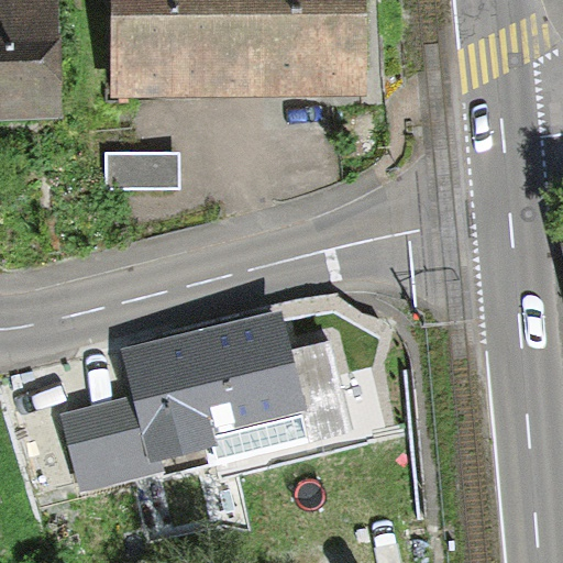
[(0,0),(0,117),(42,117),(41,0),(0,0)]
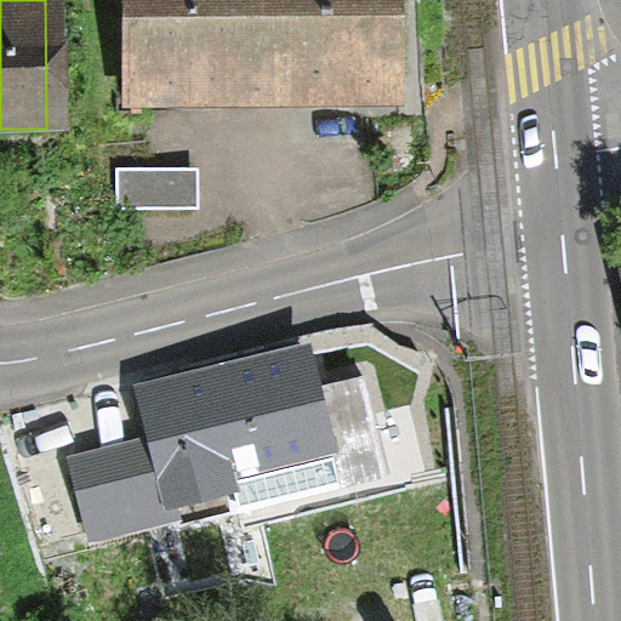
[(258,98),(257,0),(124,0),(125,100),(258,98)]
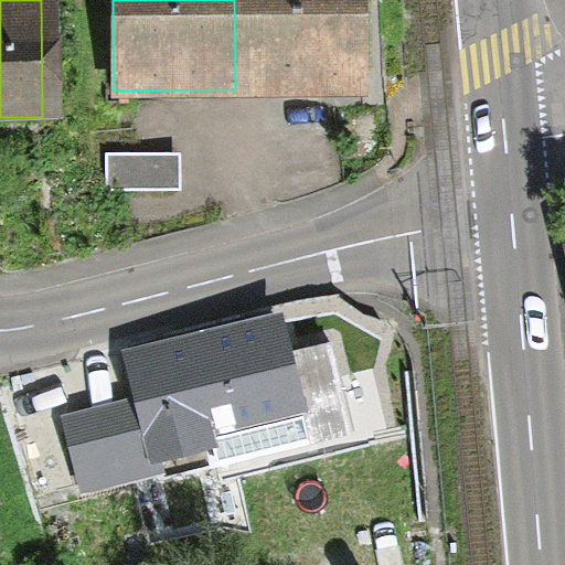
[(355,0),(234,0),(235,89),(356,88),(355,0)]
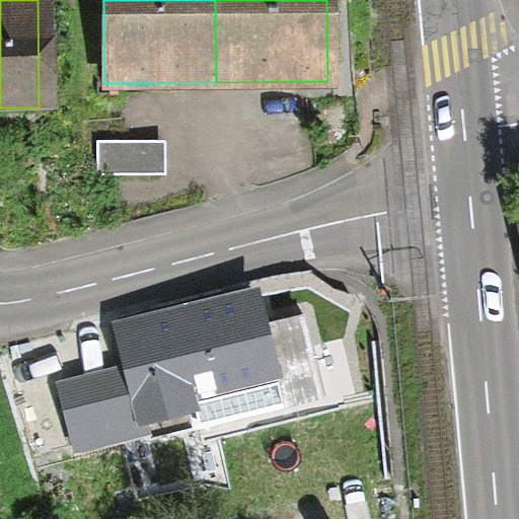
[(158,139),(93,140),(93,173),(158,173),(158,139)]
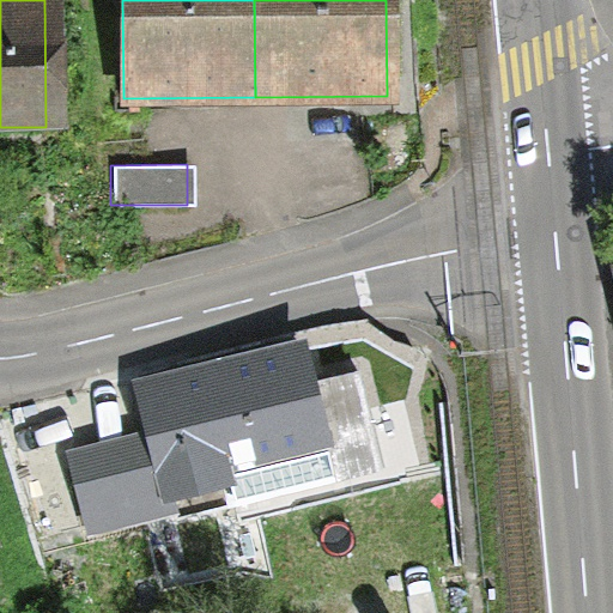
[(138,393),(149,436),(68,454),(85,525),(320,469),(292,356),(138,393)]
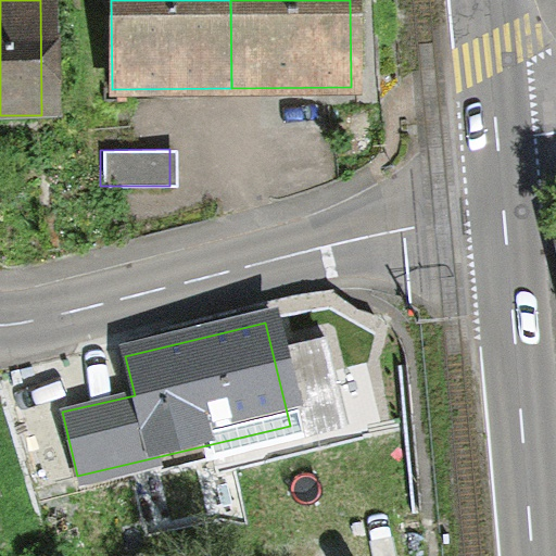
All buildings are outlined.
